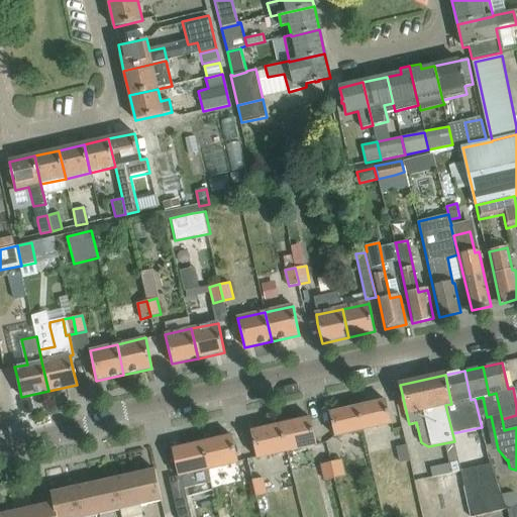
[(386,401),(357,407),(364,430),(391,424),(386,401)]
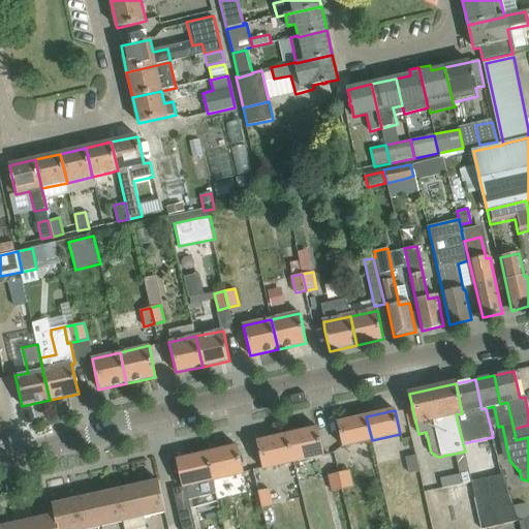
[(372,440),(366,416),(337,424),(343,447),(372,440)]
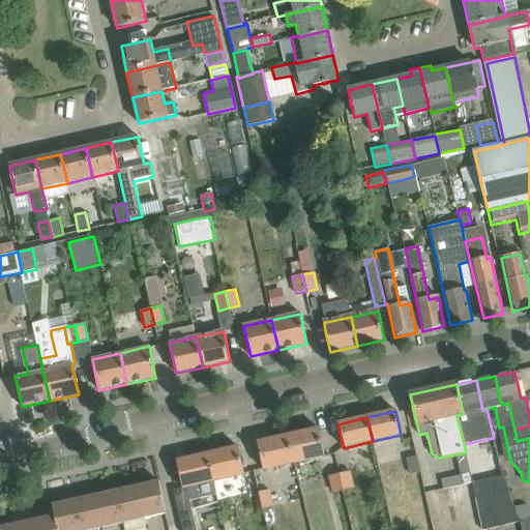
[(319,429),(288,436),(294,464),(325,457),(319,429)]
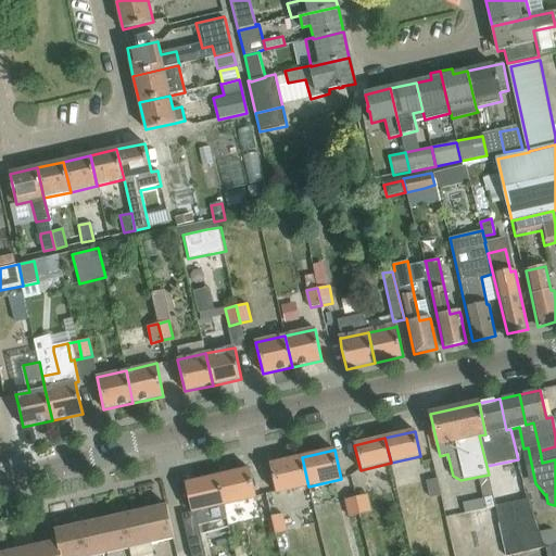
[(308,487),(302,457),(269,464),(276,492),(277,494),(308,487)]
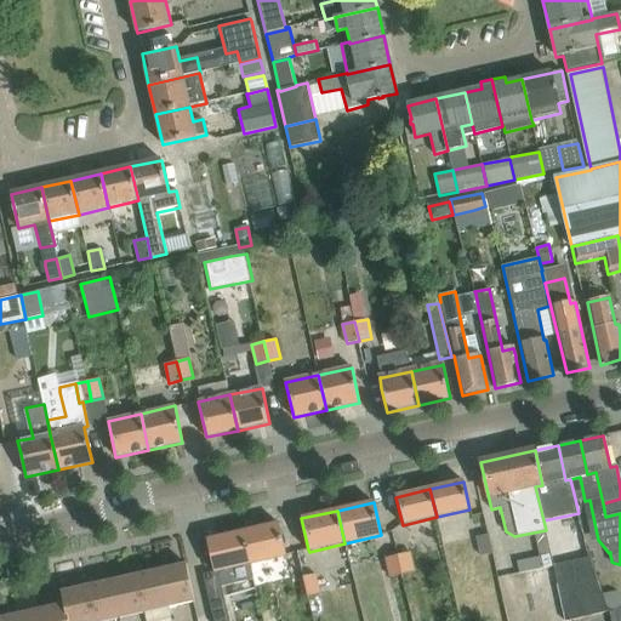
[(243,533),(250,565),(286,557),(279,524),(243,533)]
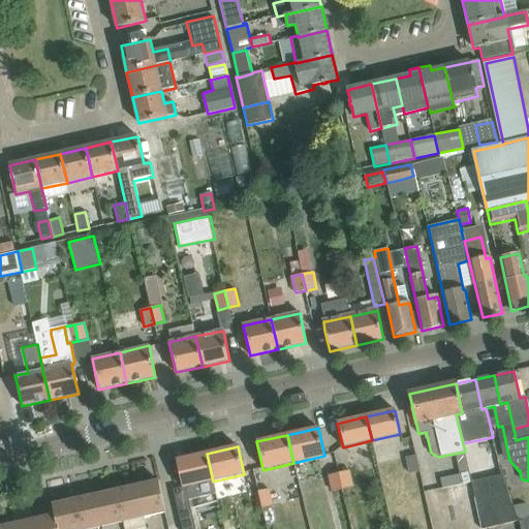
[(183,488),(213,481),(207,454),(176,460),(183,488)]
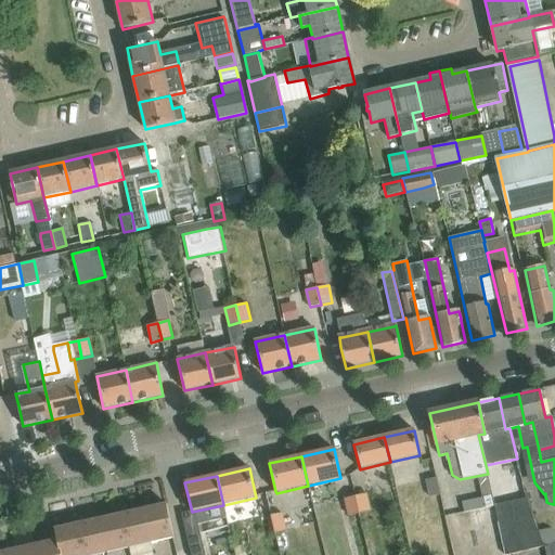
[(440,495),(436,479),(426,481),(429,498),(440,495)]
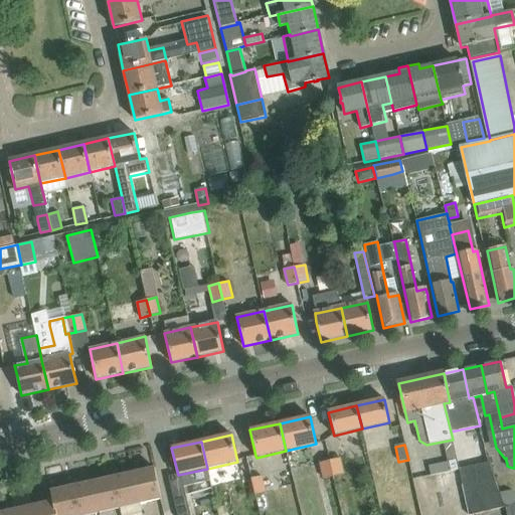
[(339,459),(330,462),(333,477),(343,475),(339,459)]
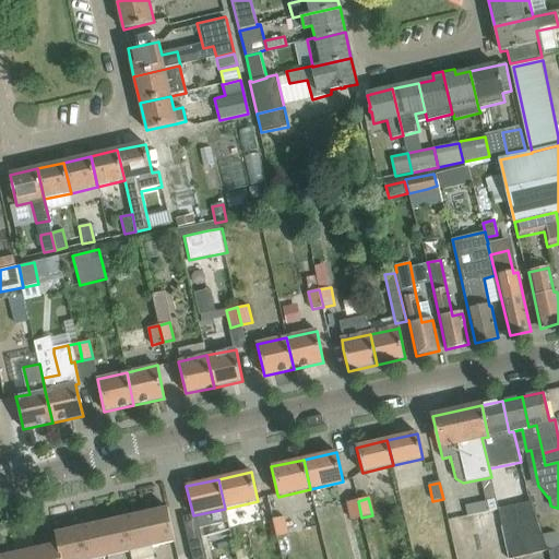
[(466,506),(468,515),(470,516),(498,510),(497,510),(495,499),(466,506)]
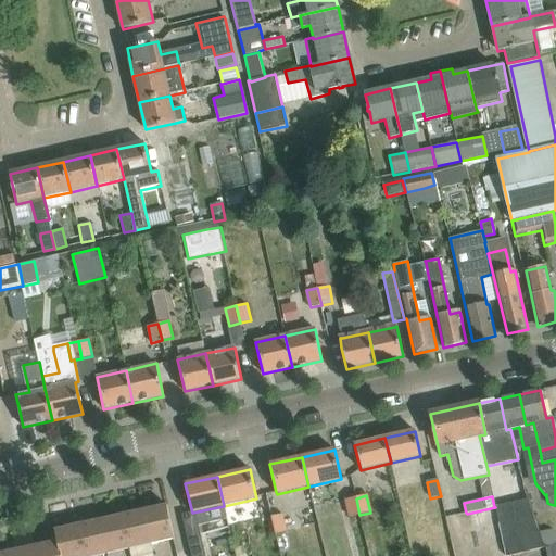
[(359,515),(356,498),(345,501),(349,517),(359,515)]
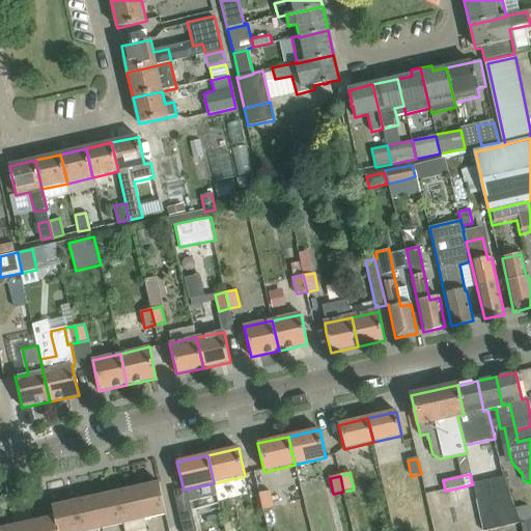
[(504,477),(474,483),(484,530),(520,523),(514,508),(504,477)]
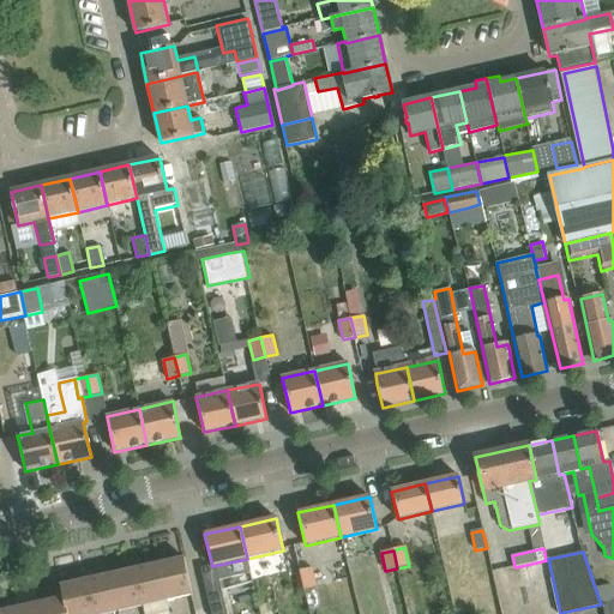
[(184,558),(158,564),(167,602),(192,596),(184,558)]
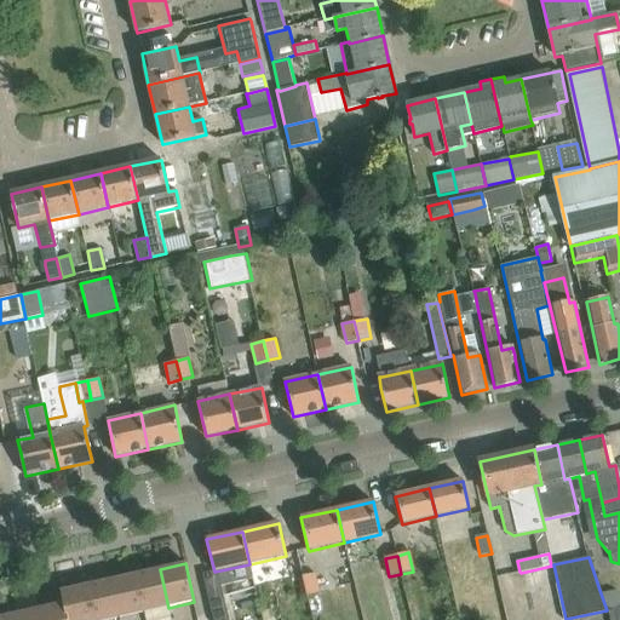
[(160,569),(136,575),(144,613),(168,608),(160,569)]
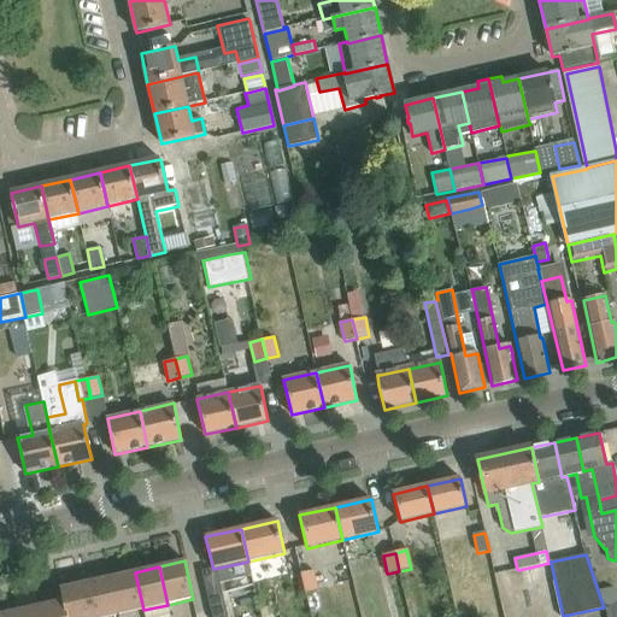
[(312,571),(301,574),(305,592),(317,589),(312,571)]
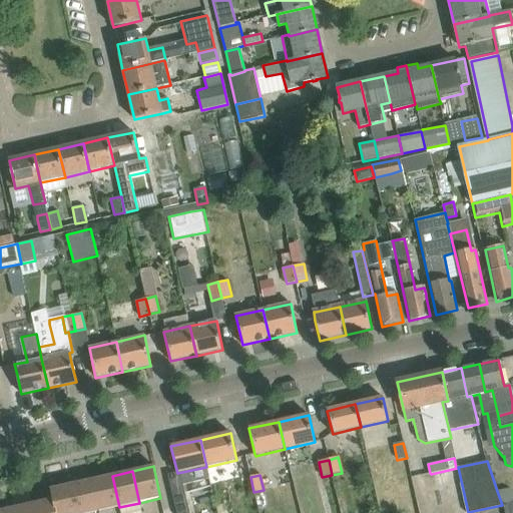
[(112,476),(92,480),(99,512),(119,507),(112,476)]
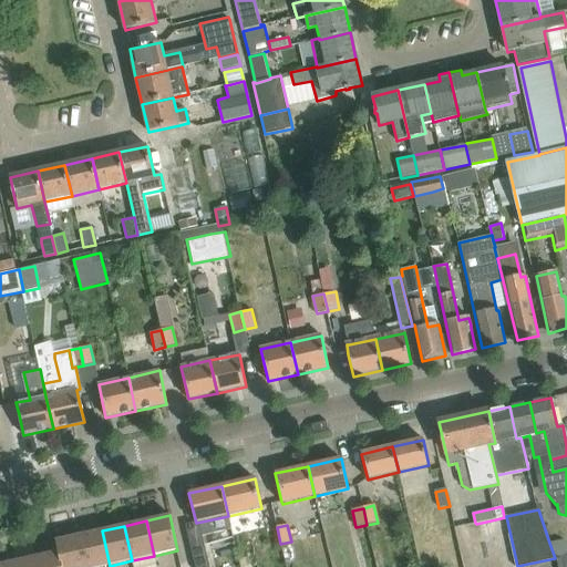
[(186,531),(194,566),(208,566),(200,527),(186,531)]
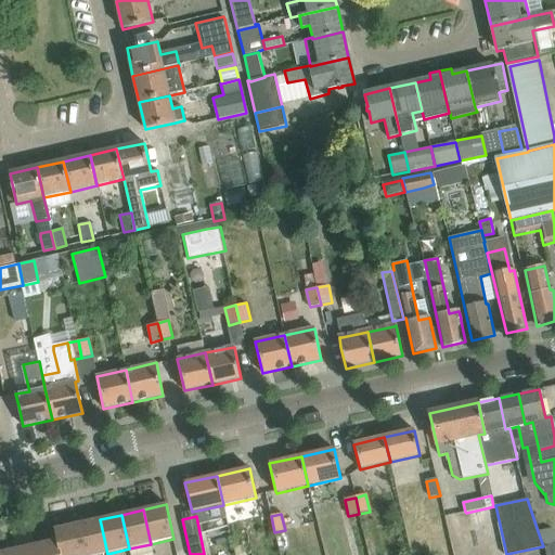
[(274,532),(271,516),(260,518),(265,536),(274,532)]
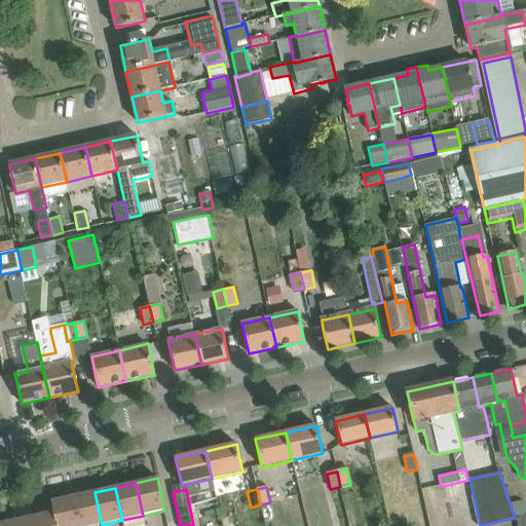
[(95,492),(73,497),(79,525),(96,525),(102,525),(95,492)]
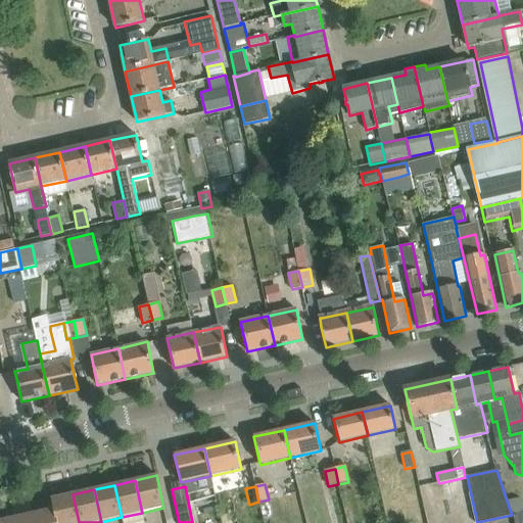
[(51,498),(53,509),(54,509),(57,522),(79,522),(73,494),(51,498)]
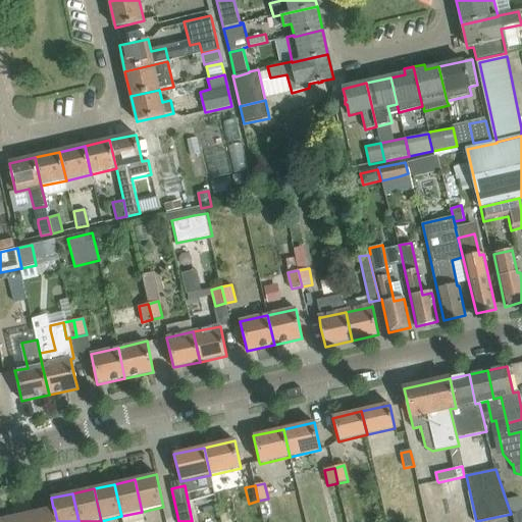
[(53,508),(33,513),(34,521),(57,521),(54,508),(53,508)]
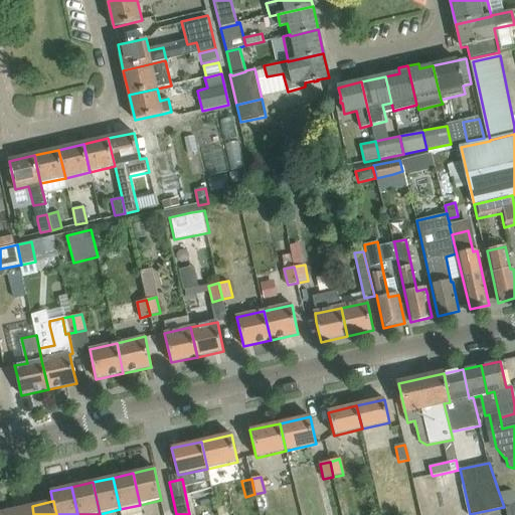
[(514,514),(514,505),(504,507),(505,514),(514,514)]
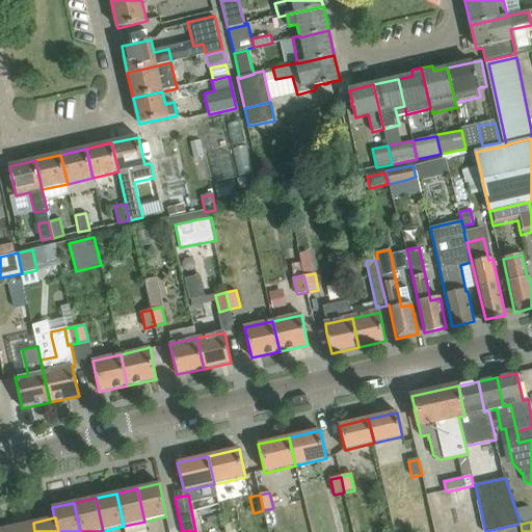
[(34,531),(33,523),(12,528),(12,531),(34,531)]
